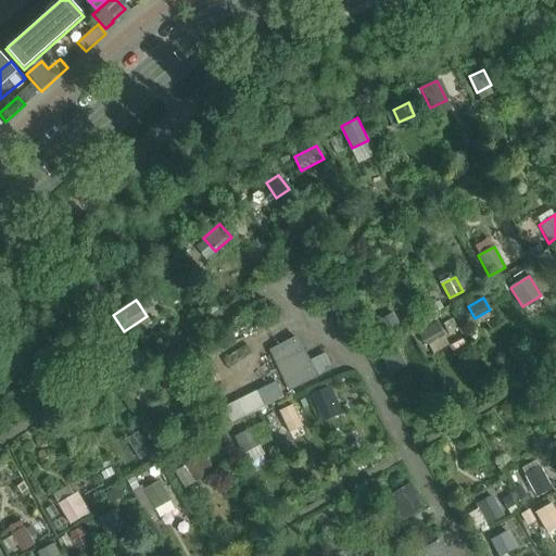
[(377,323),(386,338),(402,328),(393,314),(377,323)]
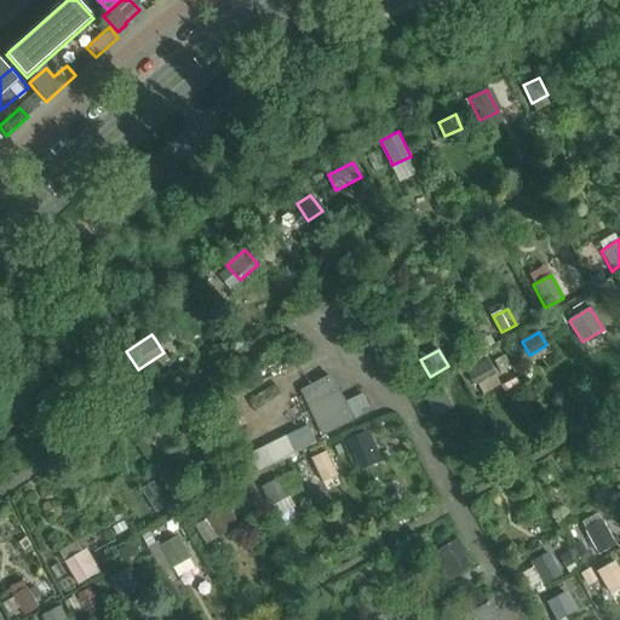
[(466,371),(475,386),(495,374),(487,360),(466,371)]
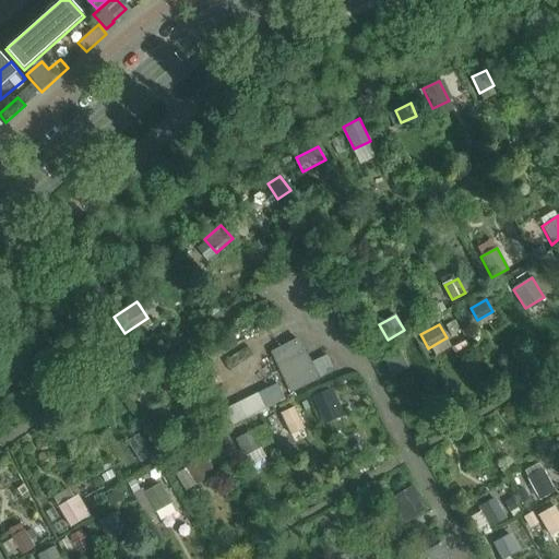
[(317,380),(297,340),(270,353),(289,393),(317,380)]
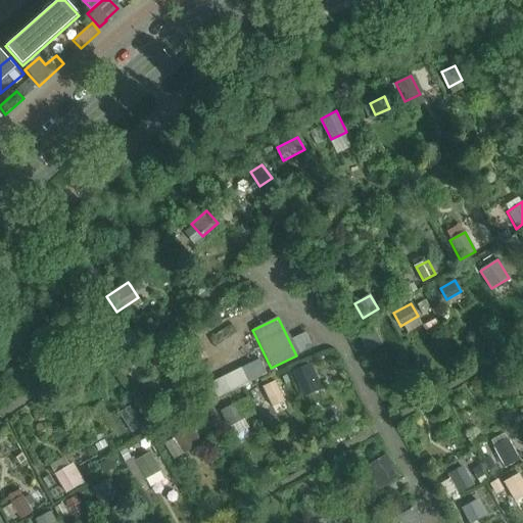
[(293,337),(300,352),(315,346),(307,331),(293,337)]
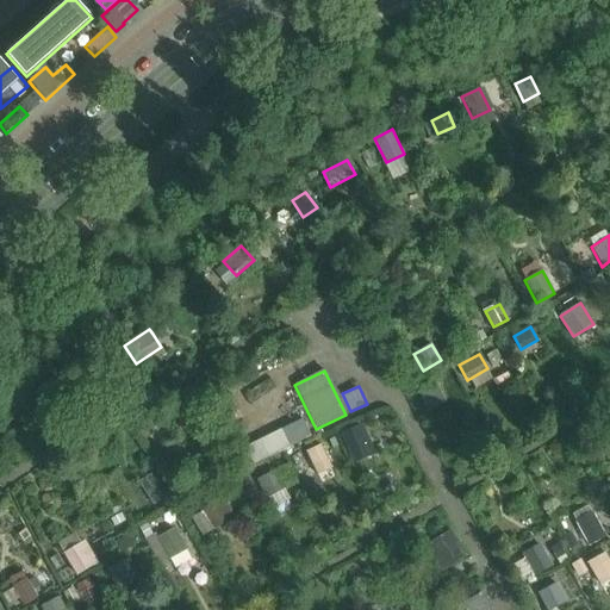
[(342,434),(352,453),(368,446),(359,427),(342,434)]
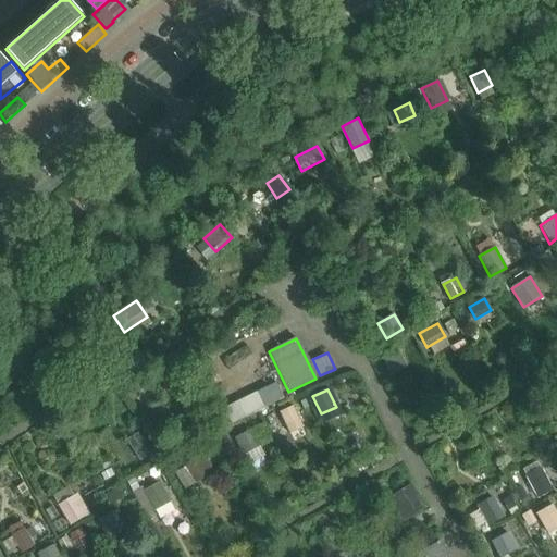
[(221,430),(265,408),(258,393),(213,415),(221,430)]
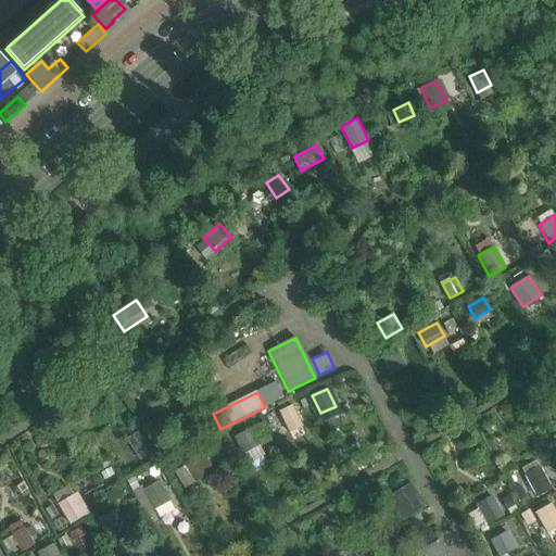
[(279,413),(290,432),(302,426),(291,406),(279,413)]
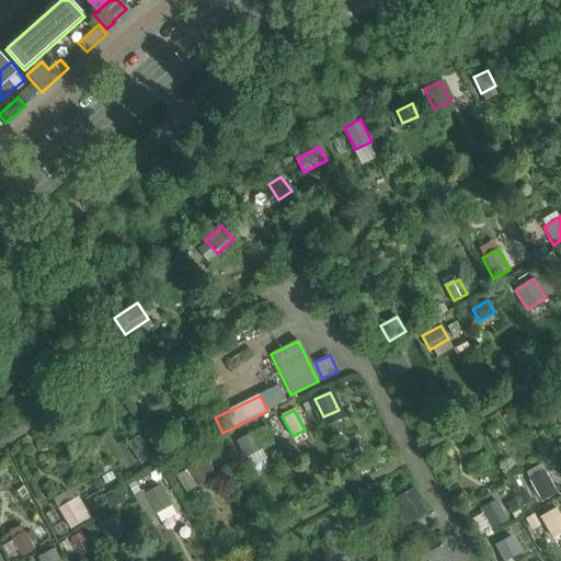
[(238,443),(247,458),(261,449),(252,434),(238,443)]
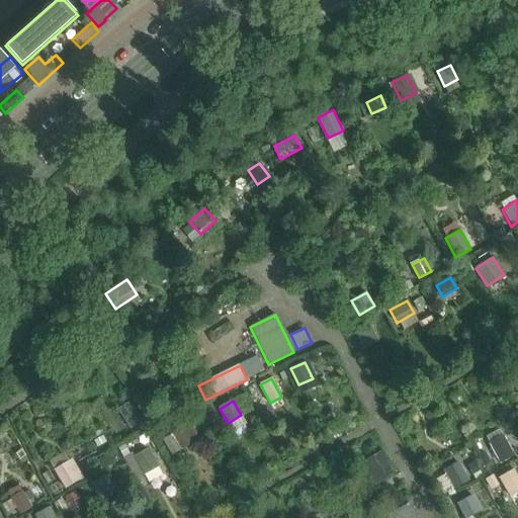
[(191,424),(187,427),(173,435),(182,451),(199,440),(191,424)]
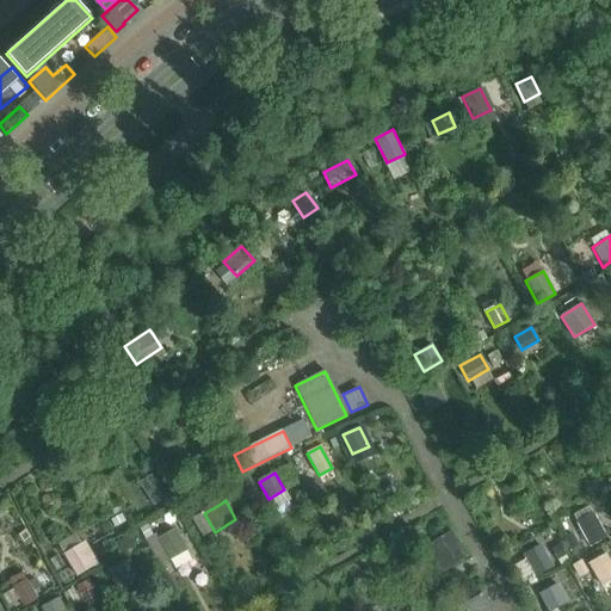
[(578,524),(590,545),(605,536),(594,514),(578,524)]
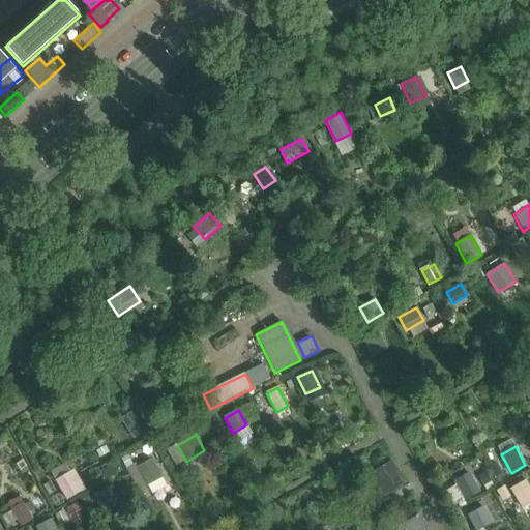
[(371,473),(384,495),(408,480),(394,459),(371,473)]
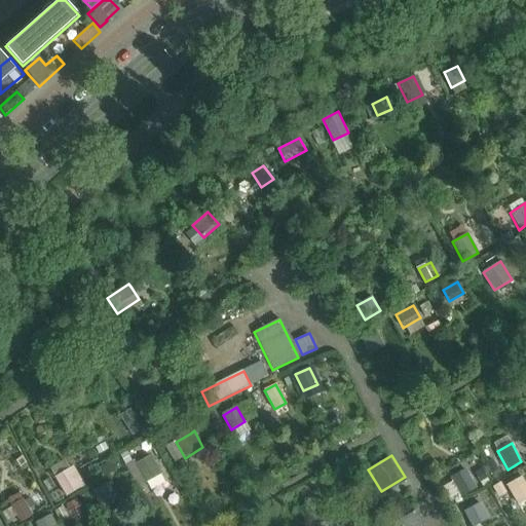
[(162,475),(151,456),(136,464),(147,483),(162,475)]
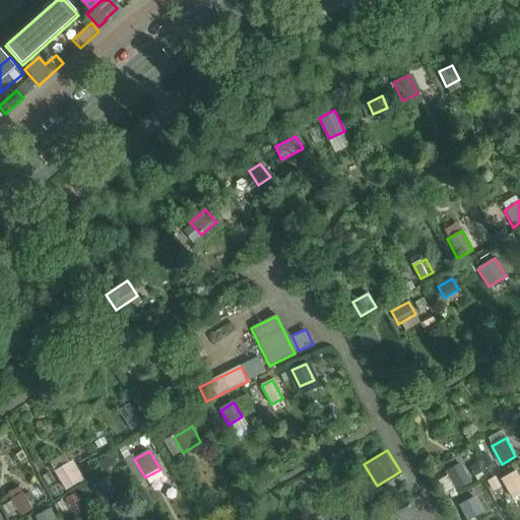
[(84,480),(73,461),(54,472),(65,491),(84,480)]
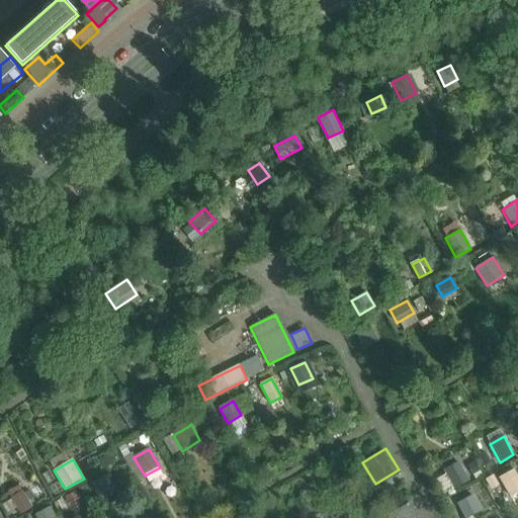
[(444,471),(453,489),(467,481),(459,463),(444,471)]
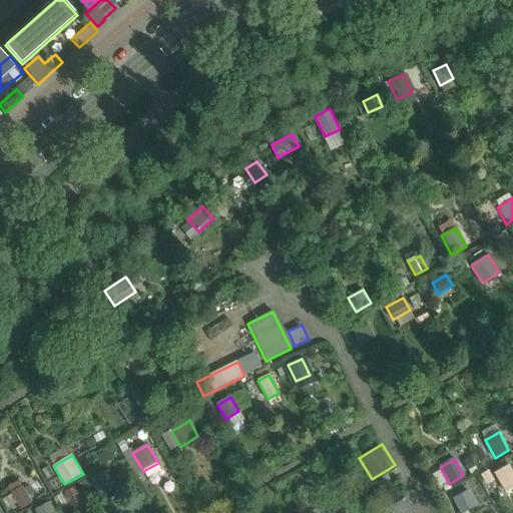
[(495,474),(504,491),(512,486),(512,472),(509,466),(495,474)]
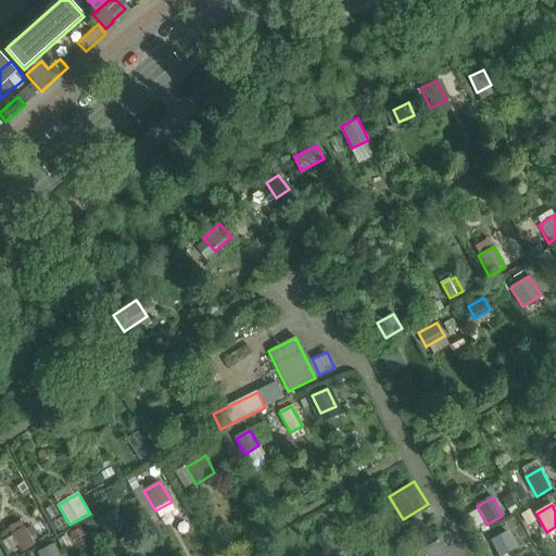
[(99,520),(108,535),(123,528),(114,512),(99,520)]
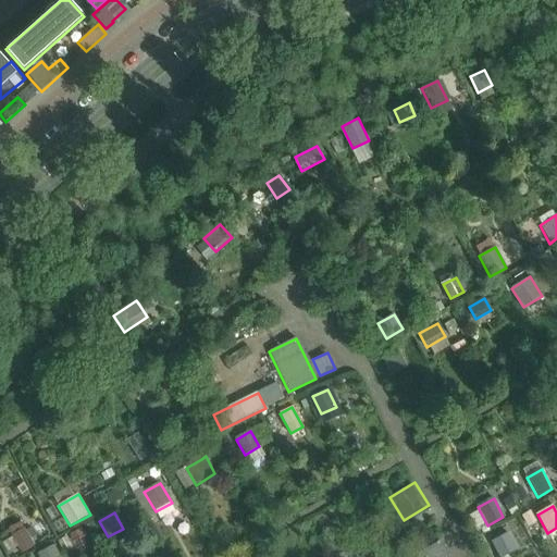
[(12,536),(22,553),(34,545),(24,529),(12,536)]
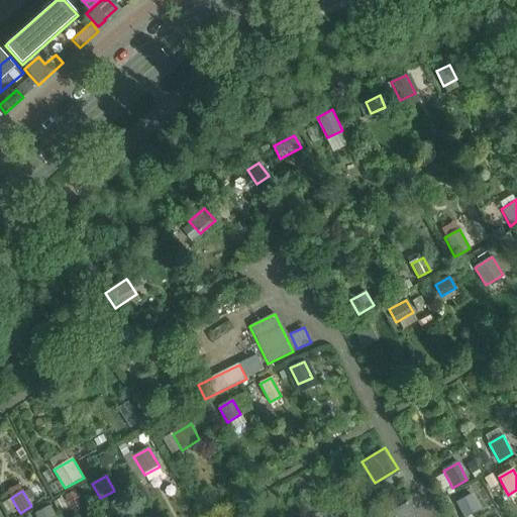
[(456,503),(463,516),(467,516),(479,510),(471,495),(456,503)]
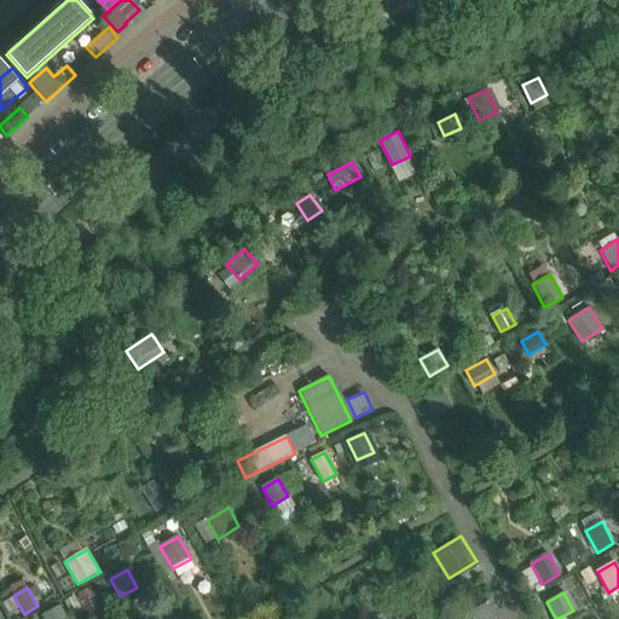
[(456,618),(499,618),(490,601),(456,618)]
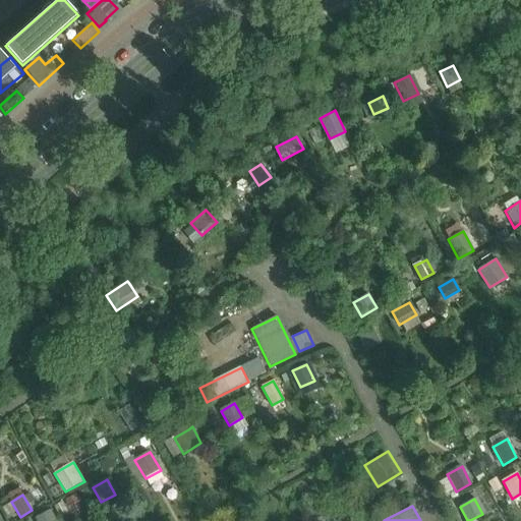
[(34,518),(36,520),(54,520),(49,510),(34,518)]
